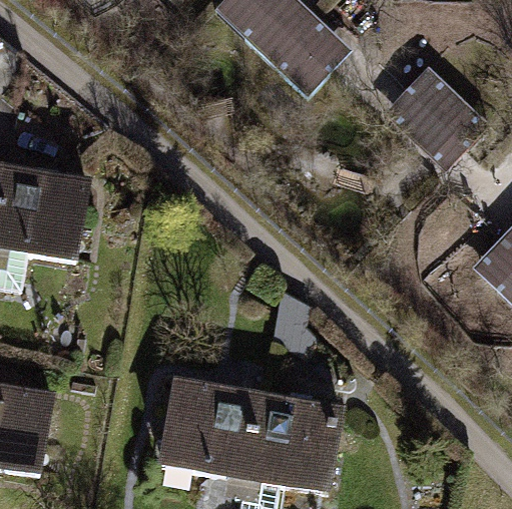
[(223,0),(215,9),(244,37),(269,12),(331,71),(351,51),(297,0),(223,0)]
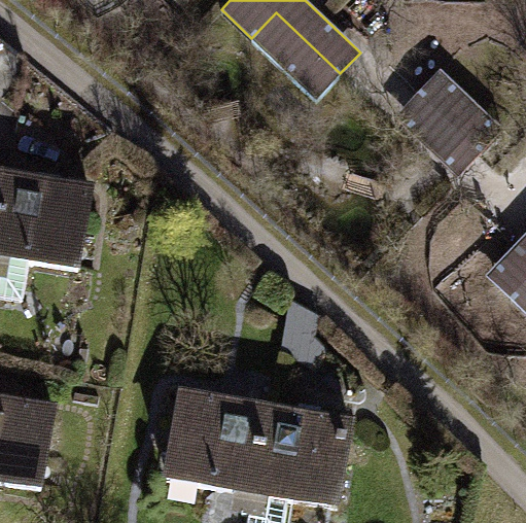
[(315,99),(340,73),(276,12),(251,38),(315,99)]
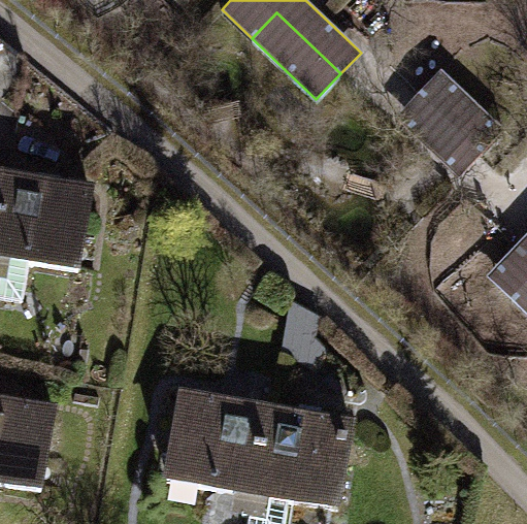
[(440,67),(418,91),(452,125),(475,101),(440,67)]
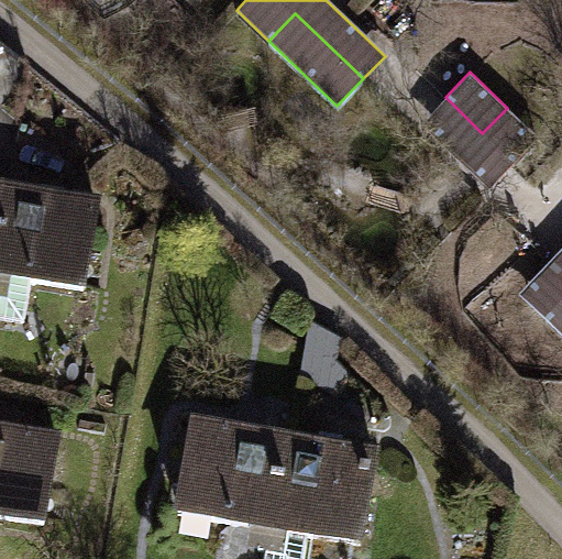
[(538,138),(507,108),(482,133),(445,97),(421,122),(488,188),(513,163),(538,138)]
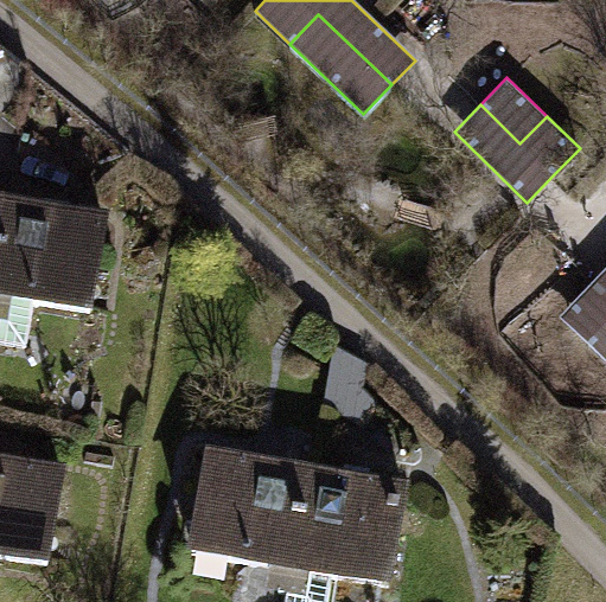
[(106,225),(1,209),(0,217),(0,339),(23,344),(30,301),(91,311),(106,225)]
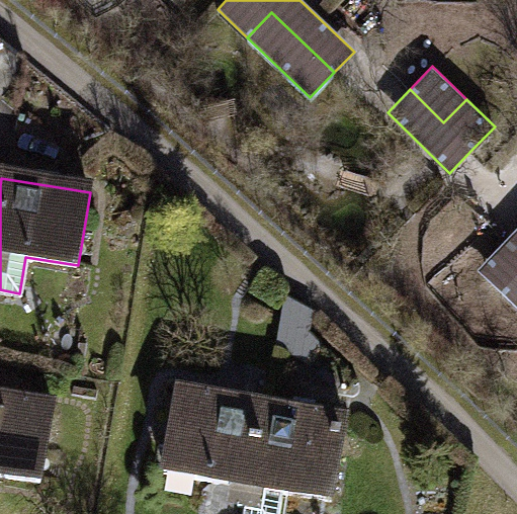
[(516,228),(505,241),(477,271),(516,308),(516,228)]
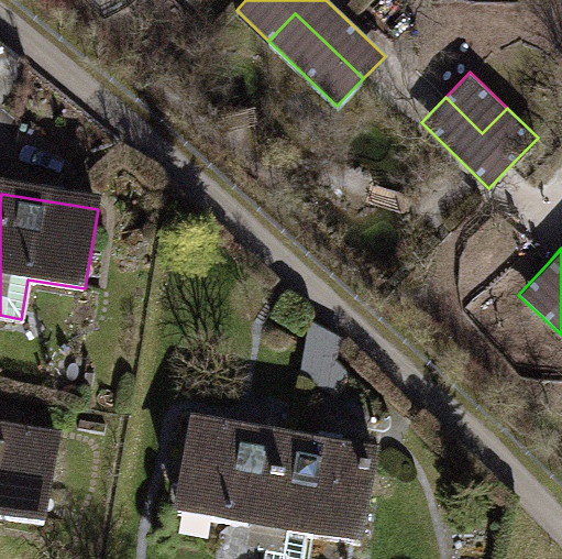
[(278,436),(186,419),(171,507),(262,524),(278,436)]
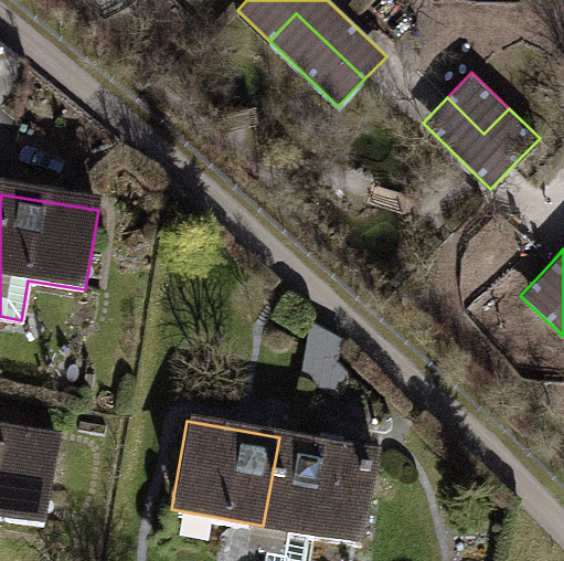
[(0,430),(0,516),(40,522),(53,438),(0,430)]
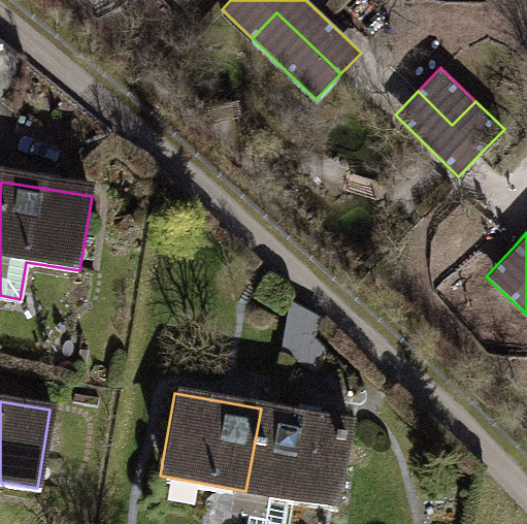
[(349,424),(261,408),(245,491),(239,523),(275,523),(281,497),(333,506),(349,424)]
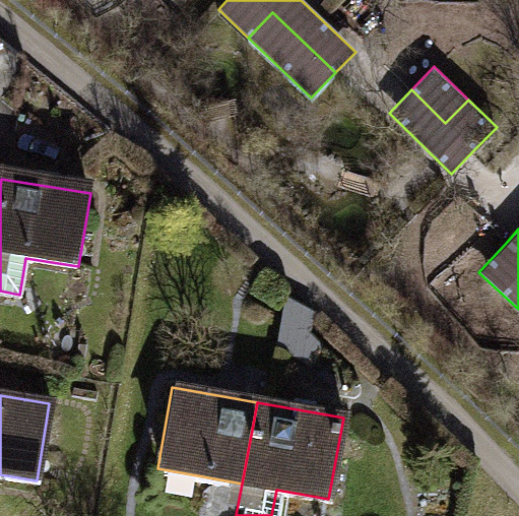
All buildings are outlined.
